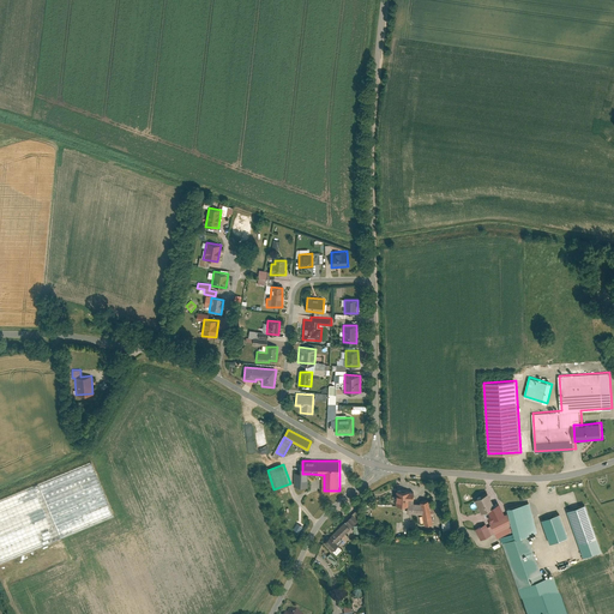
[(11,549),(10,557),(94,528),(71,515),(74,500),(72,499),(73,494),(82,491),(80,488),(84,486),(85,491),(88,483),(90,485),(98,482),(94,467),(0,498),(0,523),(6,527),(5,534),(12,535),(10,536),(11,539),(7,546),(12,546),(11,549)]
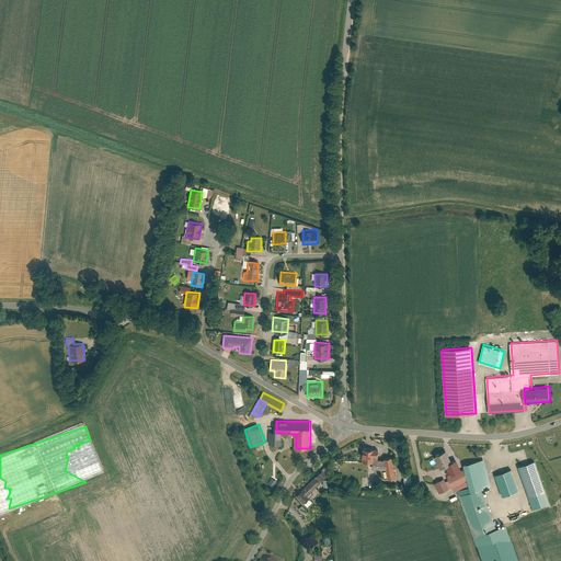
[(271,433),(270,444),(283,444),(283,433),(276,433),(271,433)]
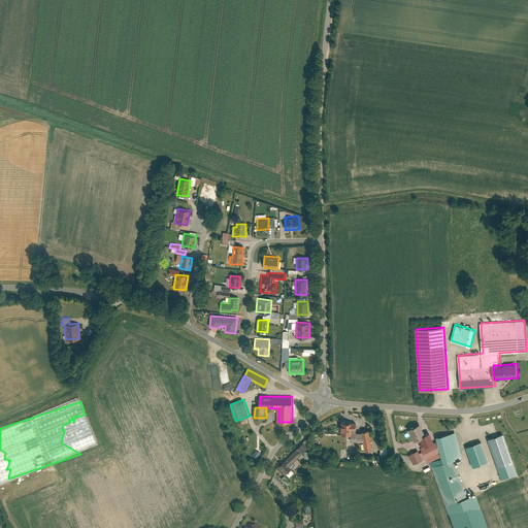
[(341,433),(352,434),(353,431),(353,429),(357,429),(358,423),(342,422),(341,433)]
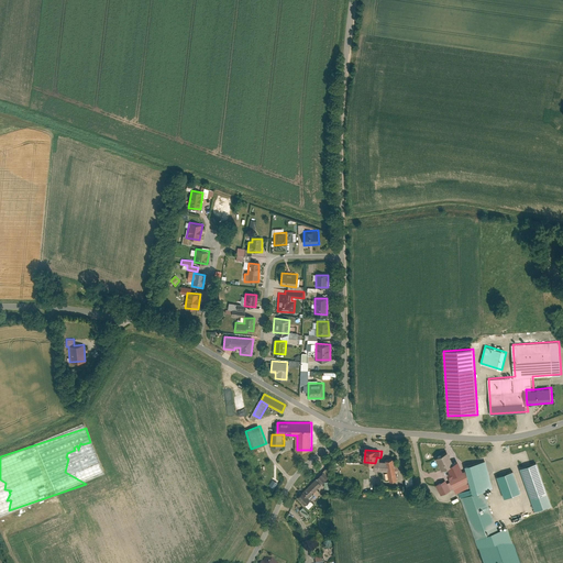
[(449,452),(437,457),(442,470),(449,467),(454,464),(449,452)]
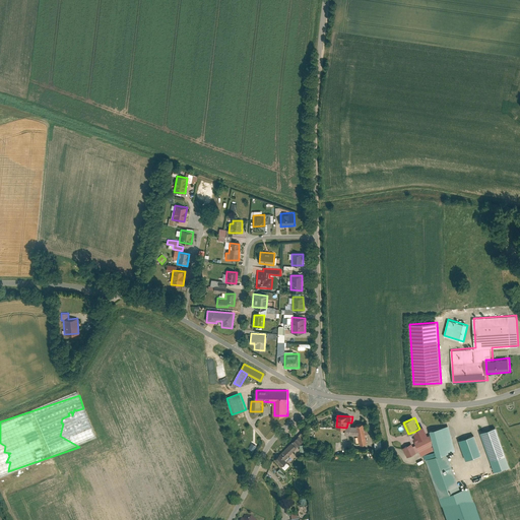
[(356,426),(347,425),(346,428),(346,434),(359,435),(361,444),(368,443),(364,424),(356,426)]
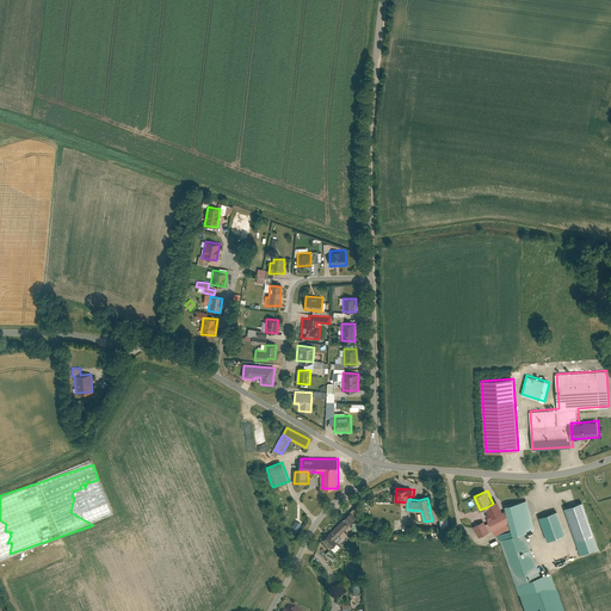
[(529,500),(506,506),(507,510),(512,528),(513,535),(536,529),(529,500)]
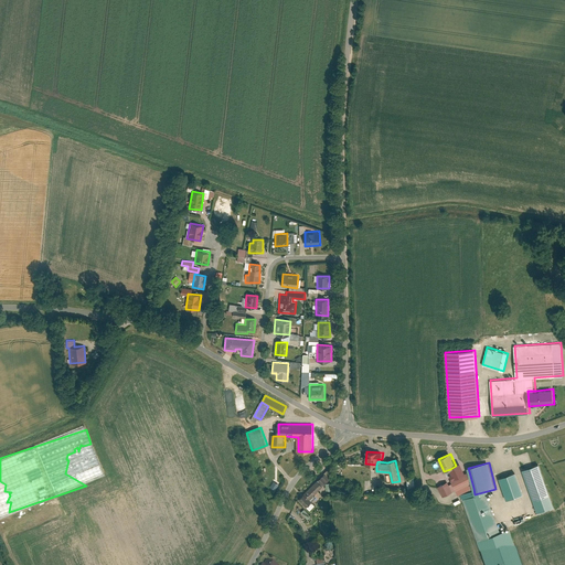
[(458,496),(473,488),(469,471),(466,472),(461,464),(456,466),(450,469),(452,475),(450,476),(452,480),(451,480),(452,483),(456,489),(458,496)]
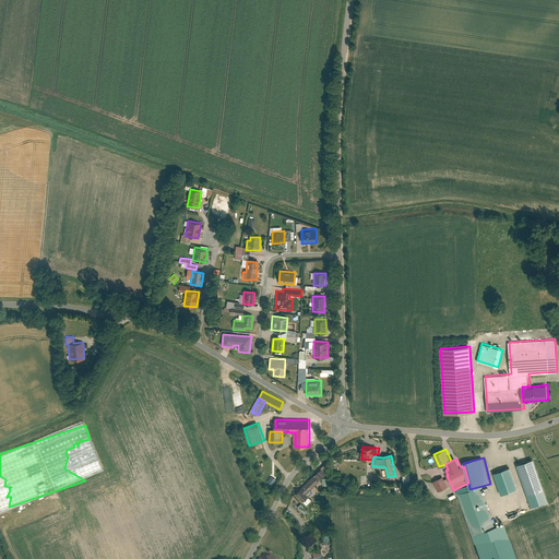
[(534,459),(518,465),(532,506),(549,499),(534,459)]
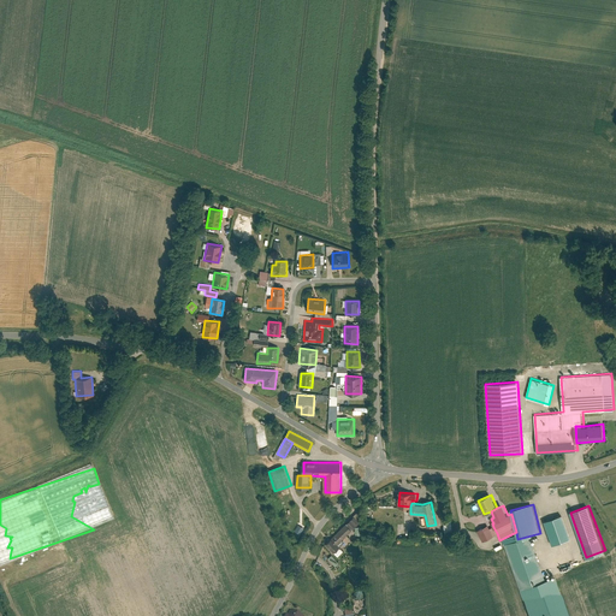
[(563,515),(545,522),(554,543),(572,537),(563,515)]
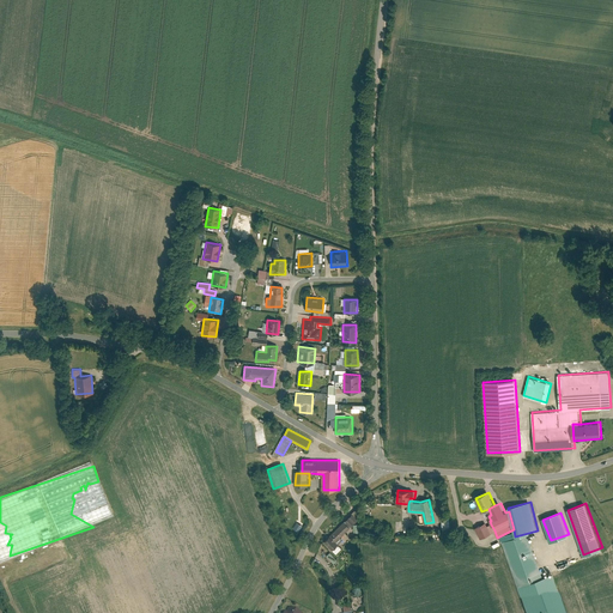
[(352,514),(345,521),(351,527),(354,523),(358,520),(352,514)]
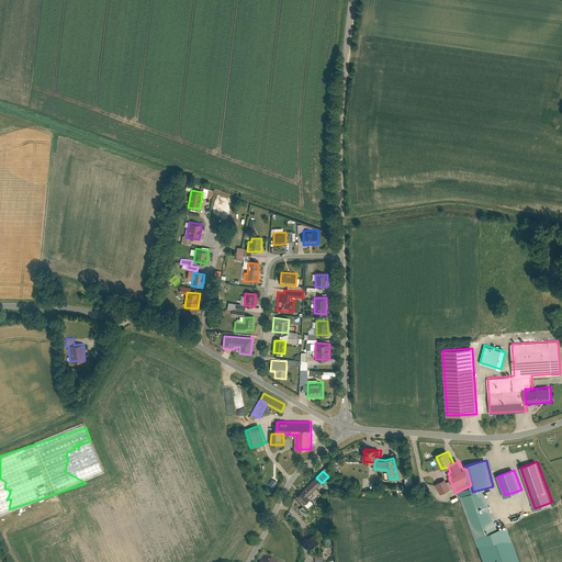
[(316,478),(298,496),(305,504),(310,498),(308,496),(322,483),(316,478)]
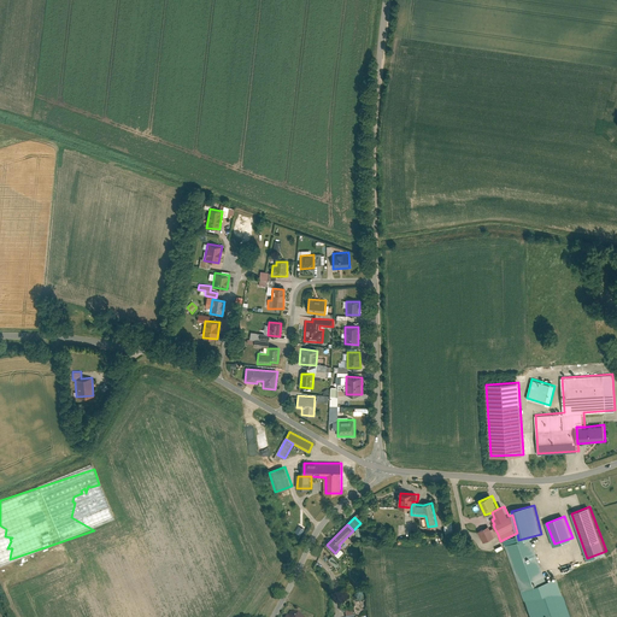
[(489,527),(479,532),(485,542),(494,538),(494,536),(491,529),(489,527)]
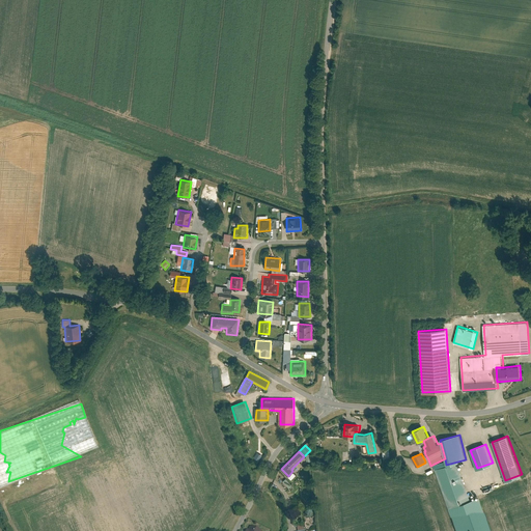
[(435,472),(449,509),(471,501),(457,464),(435,472)]
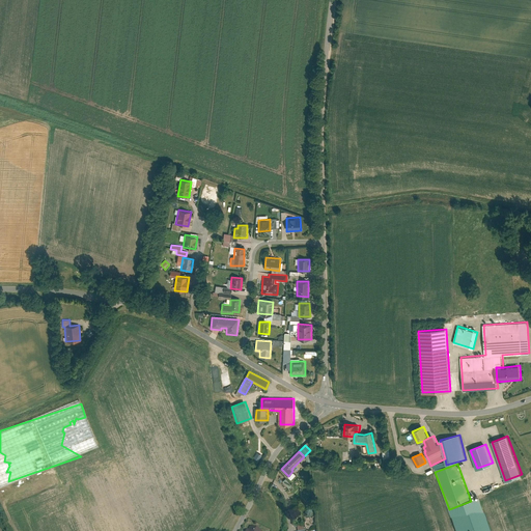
[(292,484),(286,478),(283,481),(289,487),(292,484)]
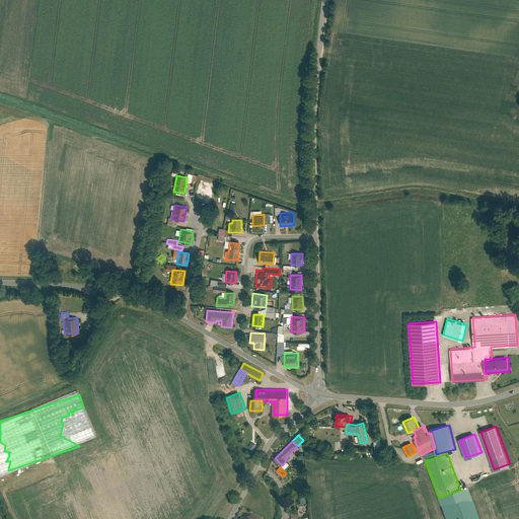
[(460,490),(439,498),(446,518),(480,518),(468,487),(460,490)]
